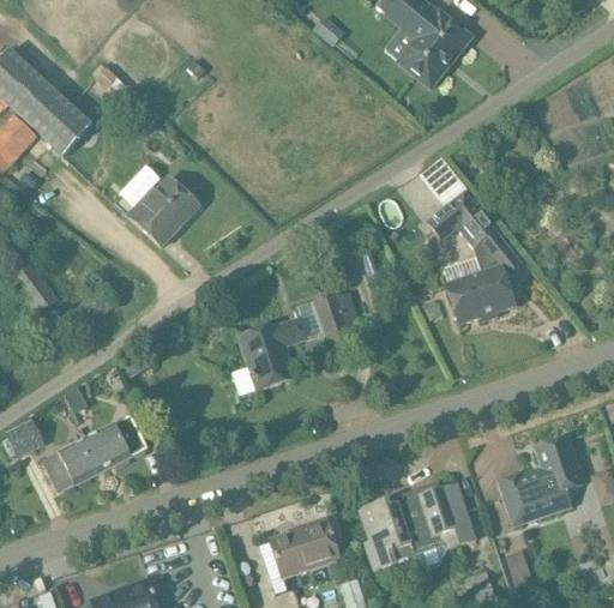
[(379,0),(375,5),(386,13),(385,13),(416,38),(398,62),(431,88),(471,37),(439,11),(438,13),(421,0),(379,0)]
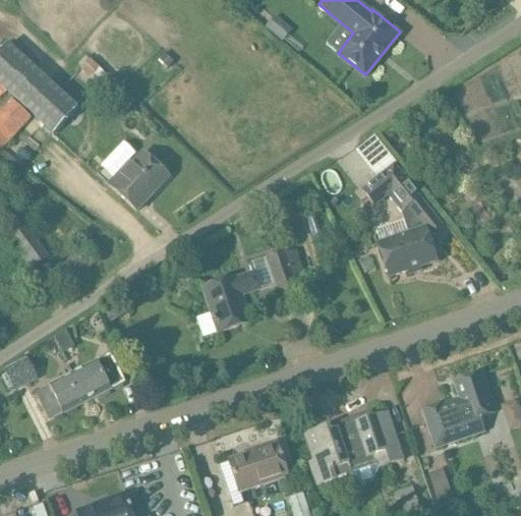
[(276,13),(266,24),(283,39),(292,27),(276,13)]
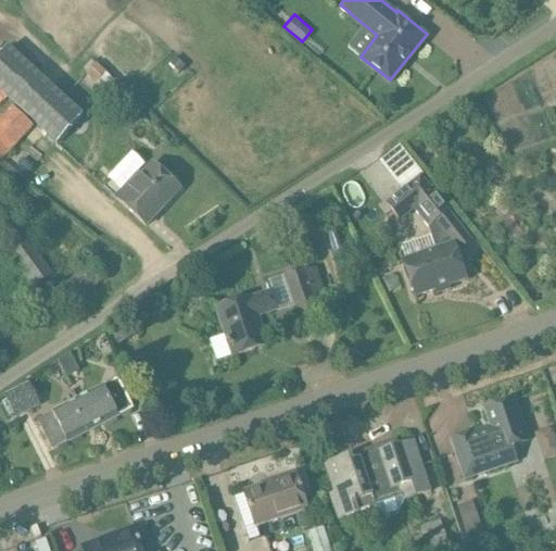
[(83,114),(7,45),(0,51),(0,89),(57,142),(83,114)]
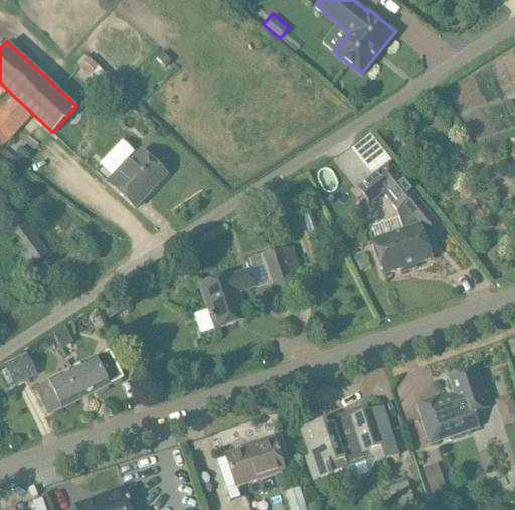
[(161,47),(155,54),(164,63),(171,56),(161,47)]
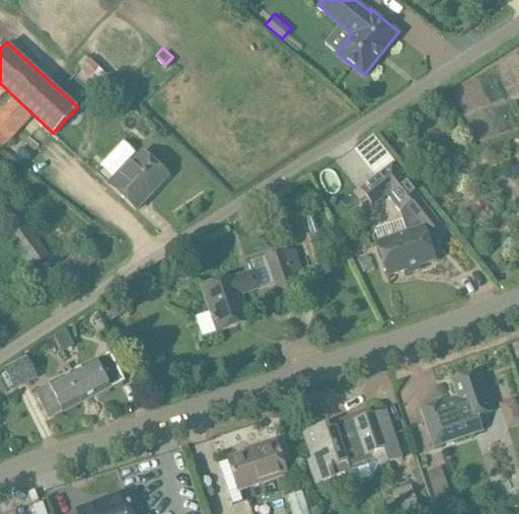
[(89,56),(79,66),(88,75),(98,65),(89,56)]
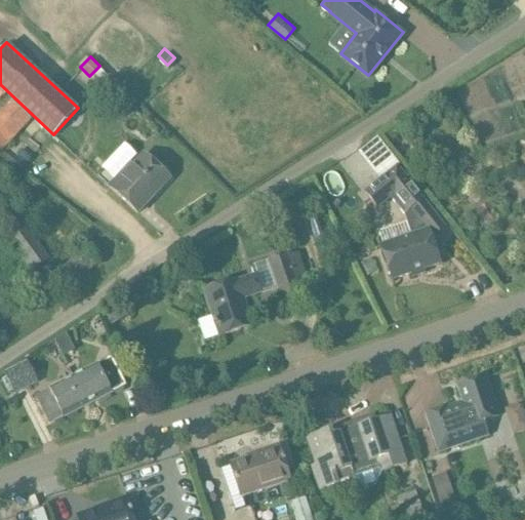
[(0,150),(31,117),(11,98),(0,111),(0,150)]
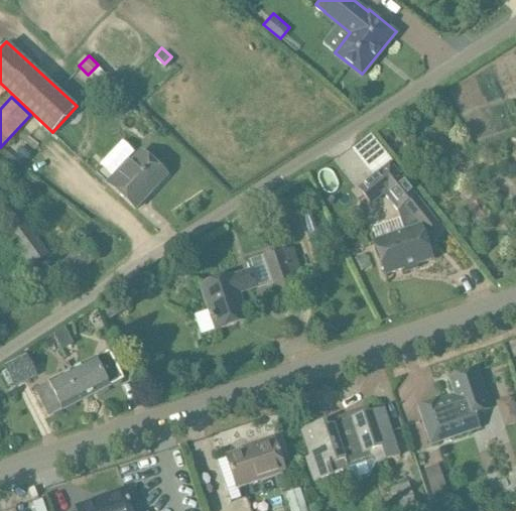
[(152,160),(140,149),(130,161),(127,158),(106,180),(134,207),(165,172),(163,170),(163,165),(156,159),(152,160)]
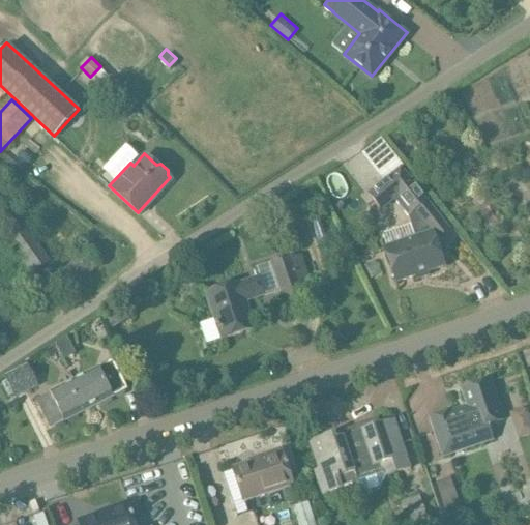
[(408,212),(415,236),(385,245),(396,280),(444,264),(435,237),(440,235),(448,228),(400,168),(367,194),(380,208),(394,196),(408,212)]
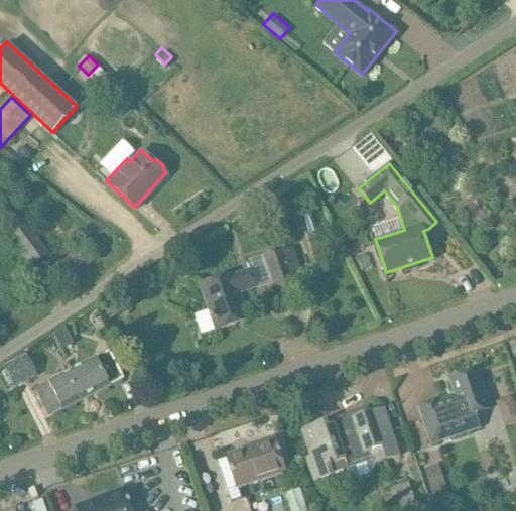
[(49,251),(26,220),(8,233),(31,264),(49,251)]
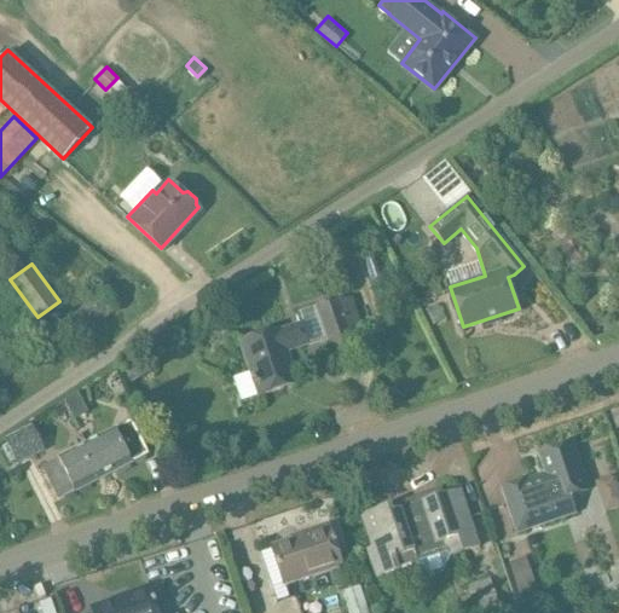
[(366,336),(353,294),(341,298),(340,294),(316,302),(331,350),(364,339),(364,337),(366,336)]
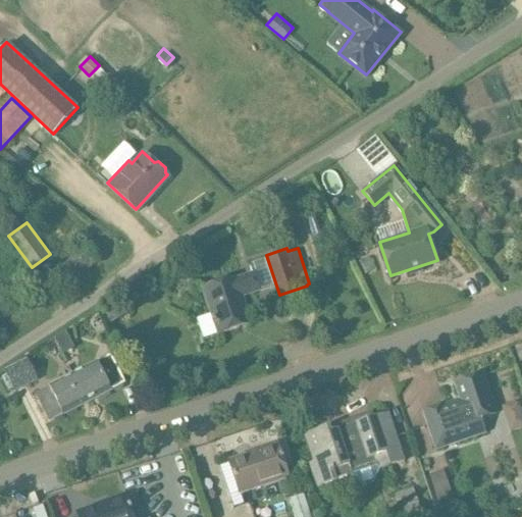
[(259,290),(252,270),(203,288),(218,333),(251,322),(242,296),(259,290)]
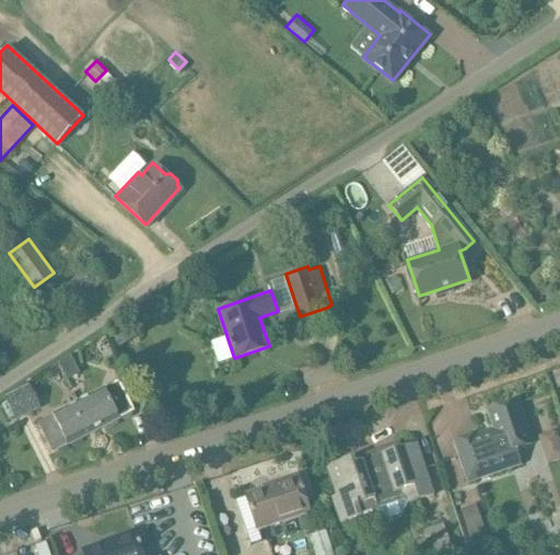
[(70,353),(58,359),(67,377),(80,370),(70,353)]
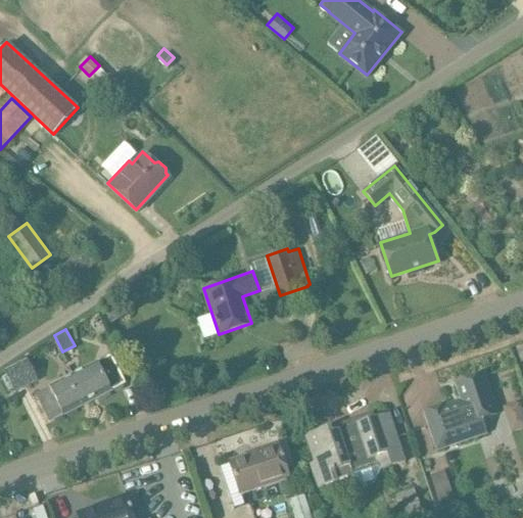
[(73,373),(87,402),(125,382),(110,354),(73,373)]
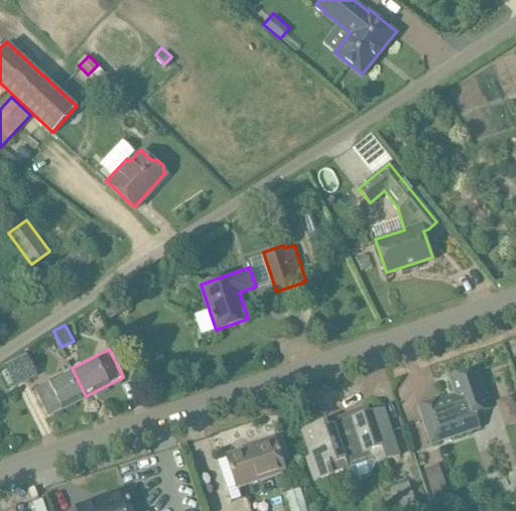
[(38,374),(27,352),(4,364),(15,385),(22,382),(38,374)]
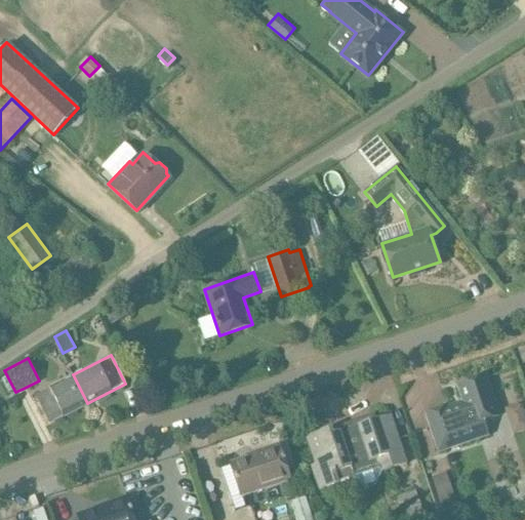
[(65,414),(87,403),(73,374),(51,386),(51,387),(37,393),(50,422),(65,414)]
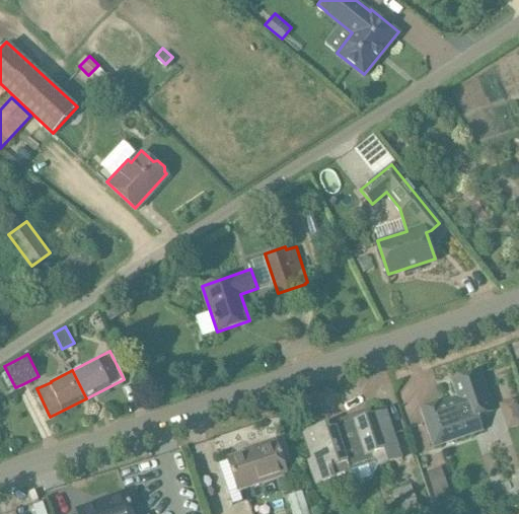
[(493,409),(479,370),(453,379),(458,395),(422,408),(434,443),(482,427),(477,414),(493,409)]
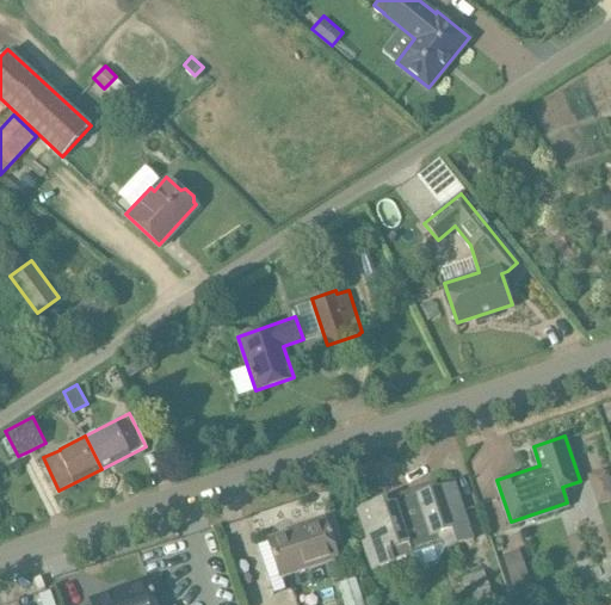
[(417,493),(431,533),(438,531),(443,547),(473,537),(455,481),(417,493)]
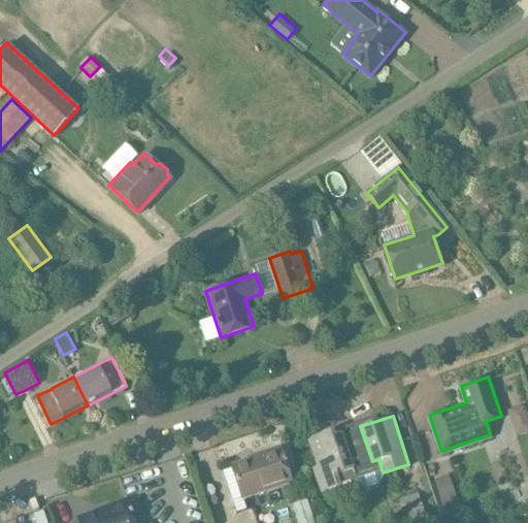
[(333,429),(308,437),(317,464),(312,465),(321,490),(356,479),(357,482),(367,487),(378,483),(383,472),(378,459),(372,461),(360,426),(335,434),(333,429)]
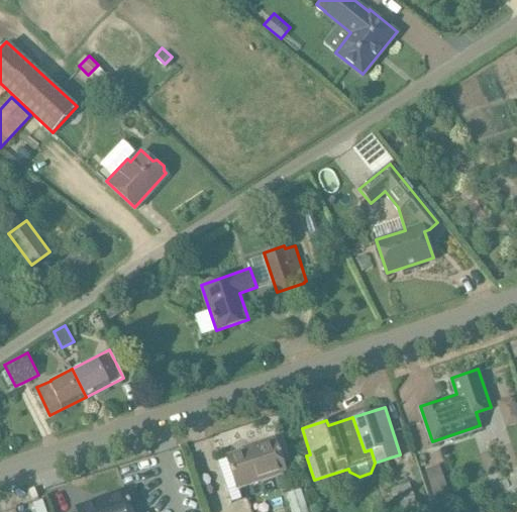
[(228,455),(218,458),(227,487),(231,499),(241,496),(237,485),(285,470),(275,437),(260,441),(261,443),(227,454),(228,455)]
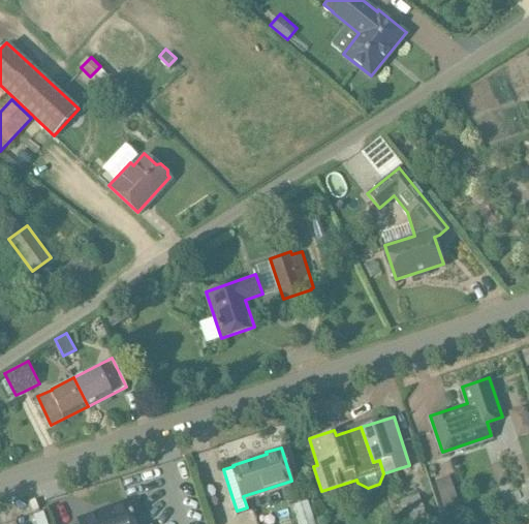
[(429,523),(418,491),(400,497),(403,506),(408,504),(413,523),(429,523)]
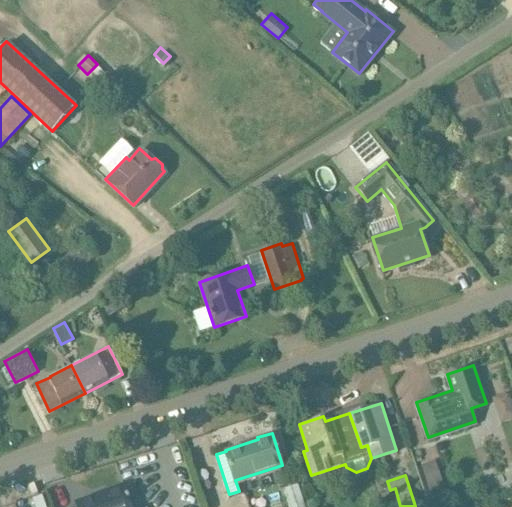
[(130,506),(122,482),(106,488),(107,490),(76,501),(78,506),(130,506)]
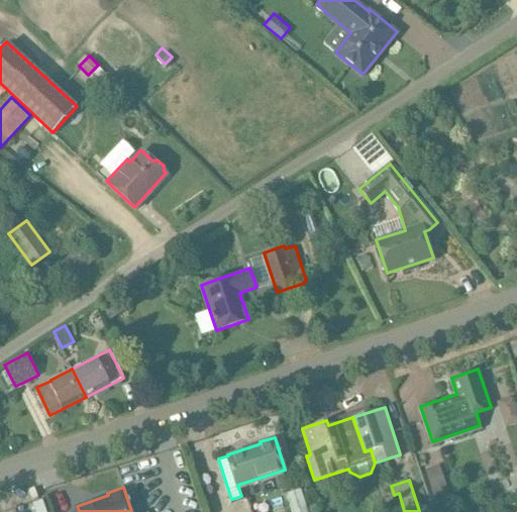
[(305,511),(300,487),(290,490),(295,511),(305,511)]
